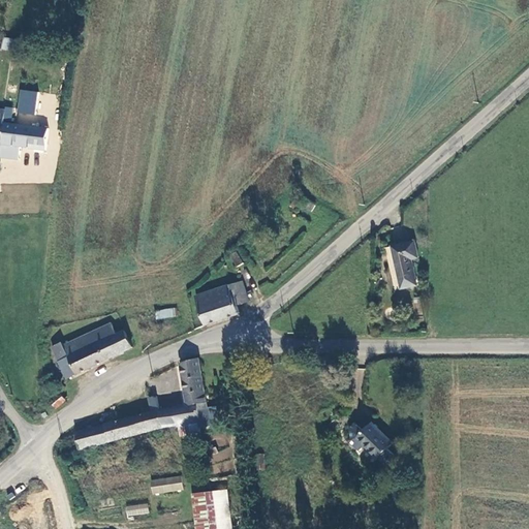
[(26,48),(26,37),(4,37),(4,48),(26,48)]
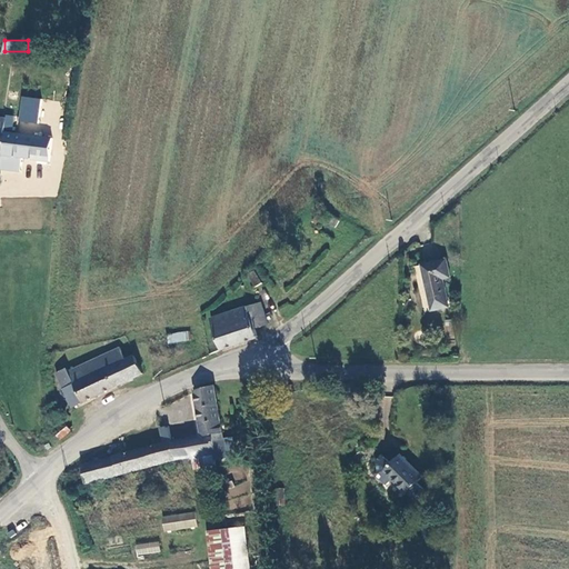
[(22,97),(19,121),(33,123),(36,99),(22,97)]
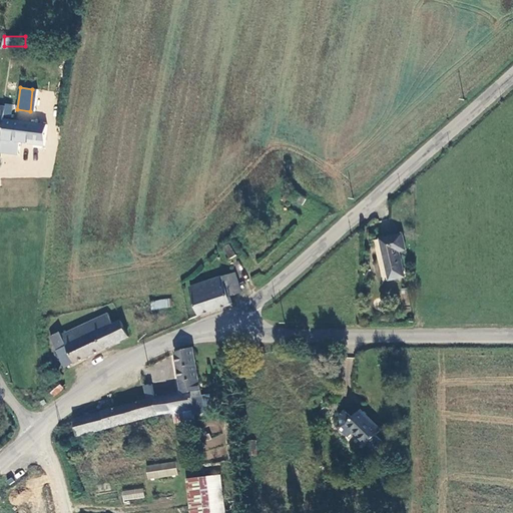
[(43,141),(45,123),(5,117),(8,104),(0,102),(0,134),(3,135),(43,141)]
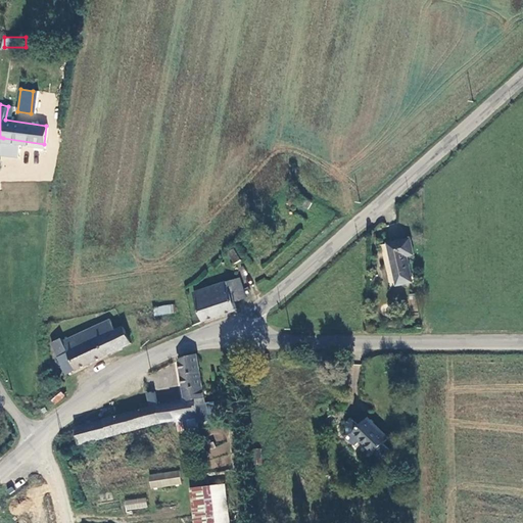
[(414,254),(410,239),(386,244),(396,286),(412,282),(406,256),(414,254)]
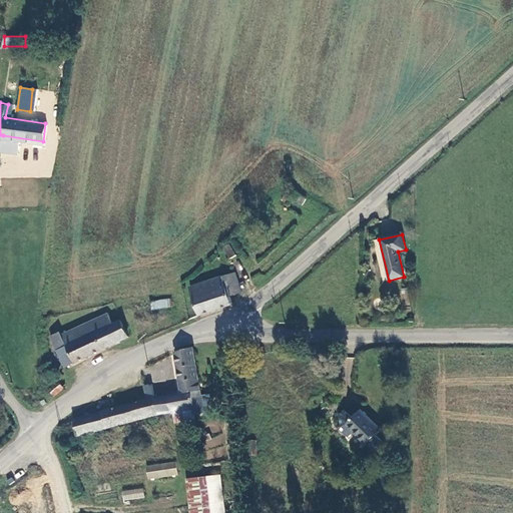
[(228,259),(234,255),(229,243),(222,246),(228,259)]
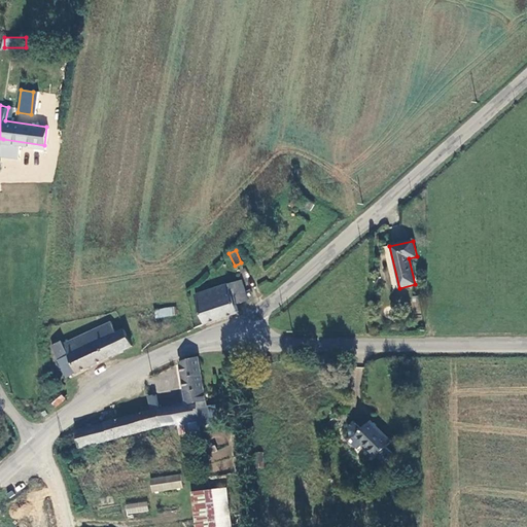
[(244,280),(198,294),(207,323),(240,313),(238,305),(250,301),(244,280)]
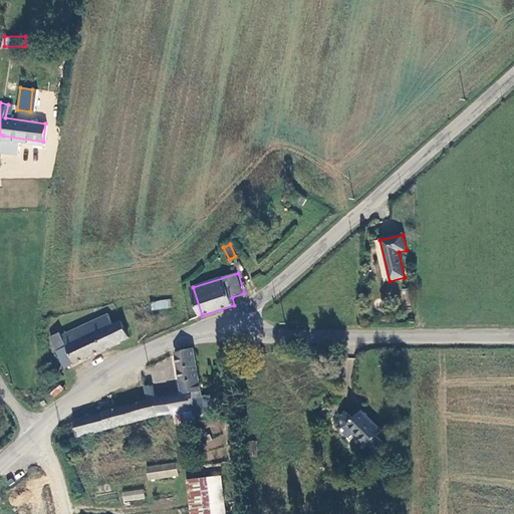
[(151,300),(151,309),(171,309),(171,300),(151,300)]
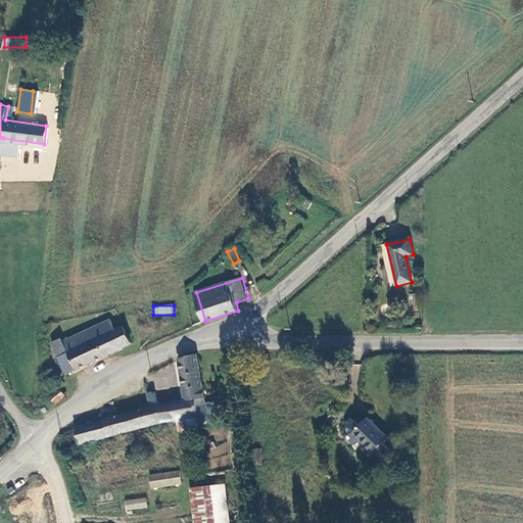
[(109,321),(64,344),(69,354),(59,361),(67,376),(132,344),(125,328),(115,332),(109,321)]
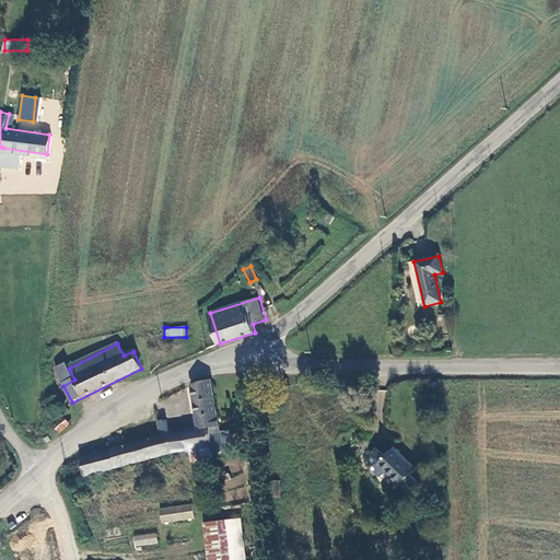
[(74,380),(69,369),(67,364),(56,370),(63,386),(74,380)]
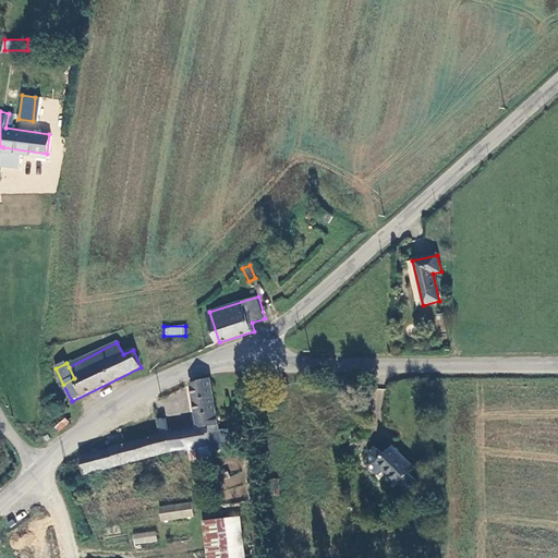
[(218,429),(209,378),(190,385),(197,425),(167,432),(172,452),(187,449),(207,444),(209,451),(220,448),(218,429)]
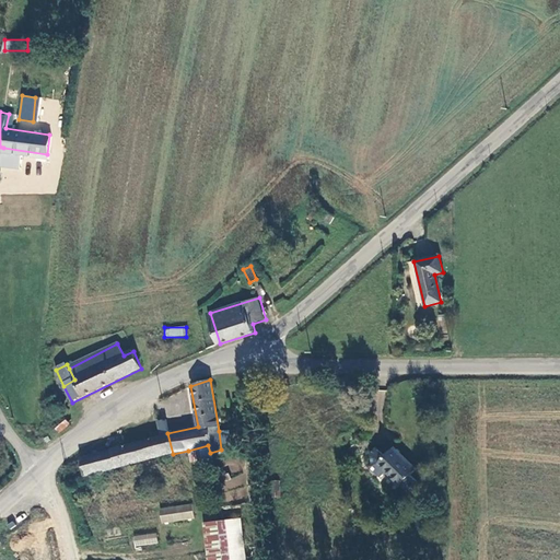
[(66,417),(54,426),(59,432),(71,422),(66,417)]
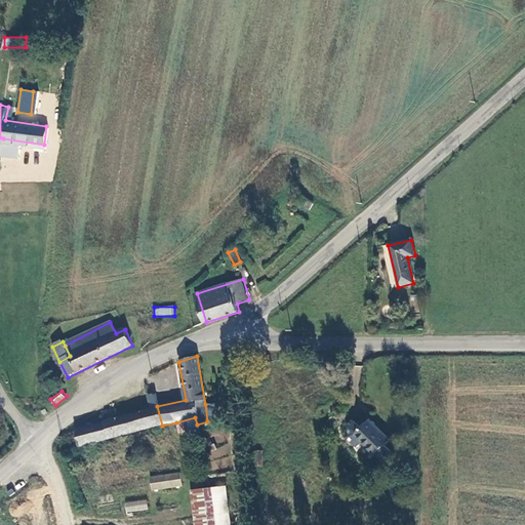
[(157,406),(154,393),(146,396),(150,409),(104,420),(108,439),(162,426),(157,406)]
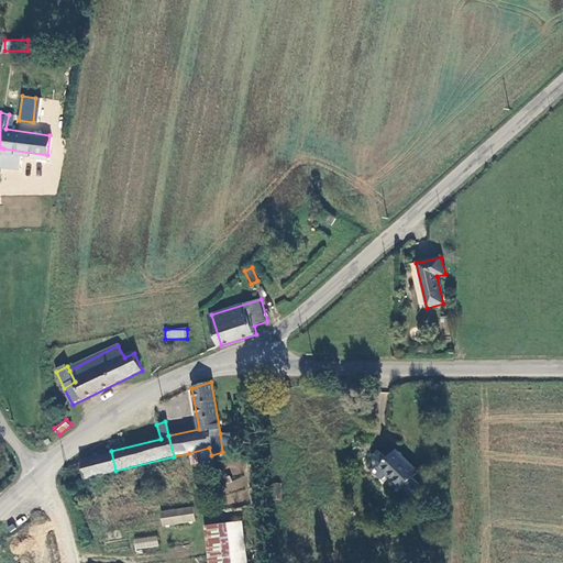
[(228,431),(220,433),(222,452),(223,455),(232,453),(228,431)]
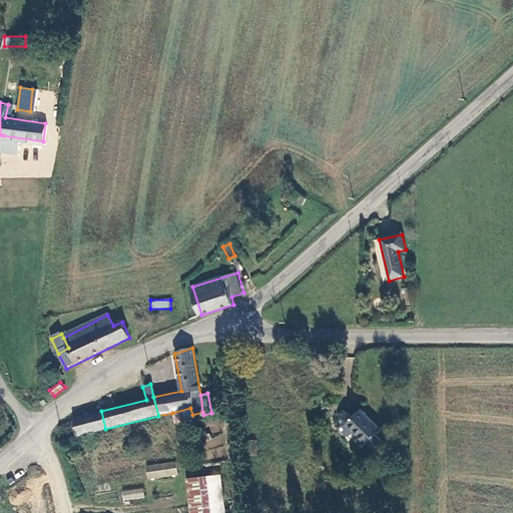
[(190,408),(172,413),(175,424),(193,420),(192,415),(190,408)]
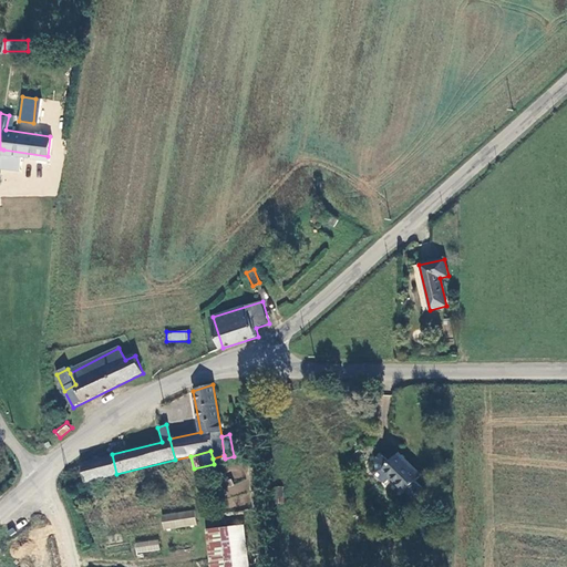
[(112,454),(80,463),(84,482),(116,474),(112,454)]
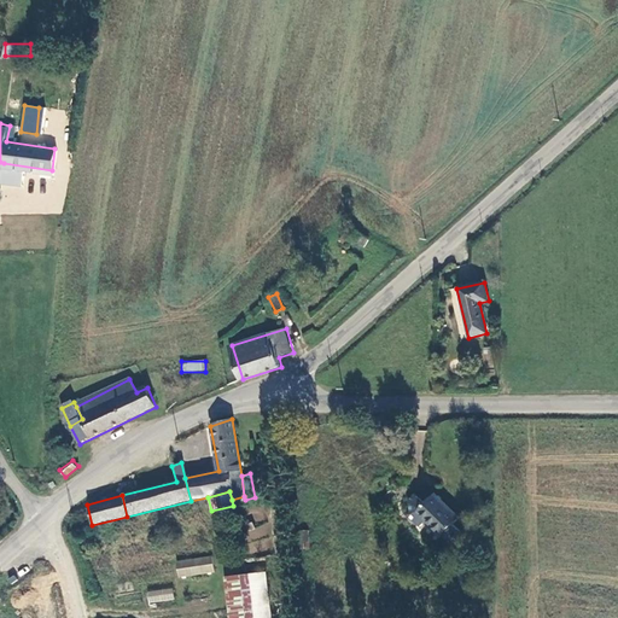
[(456,518),(431,495),(421,506),(410,496),(404,503),(407,506),(408,514),(406,518),(417,529),(423,523),(438,537),(439,536),(444,540),(448,540),(450,541),(459,532),(450,524),(456,518)]
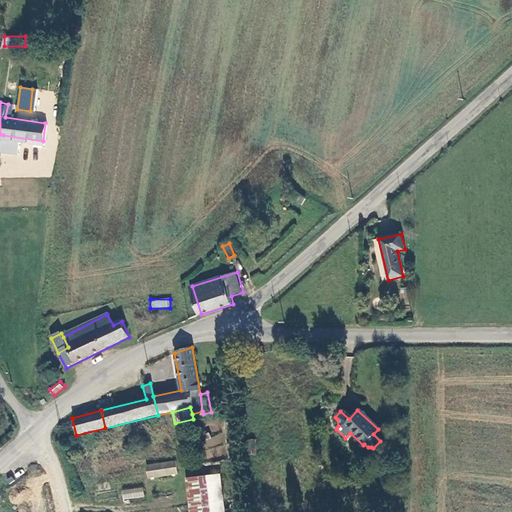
[(218,421),(209,421),(209,431),(218,431),(218,421)]
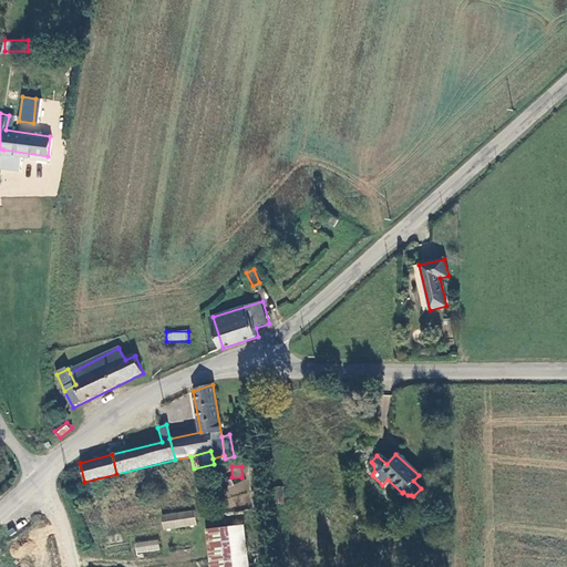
[(274,486),(275,504),(284,503),(282,486),(274,486)]
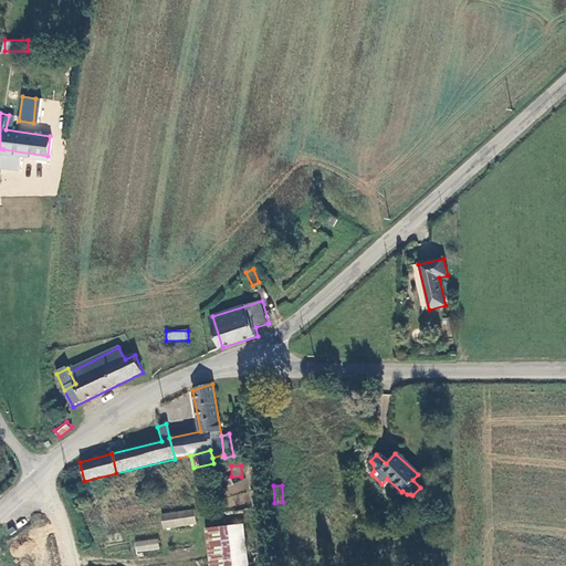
[(194,510),(160,513),(163,530),(196,525),(194,510)]
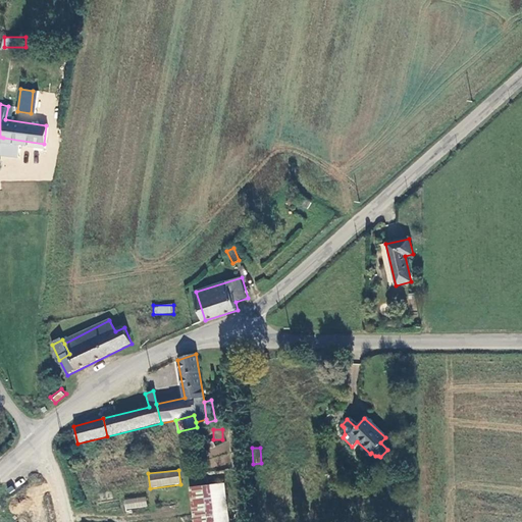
[(199,521),(229,521),(225,482),(196,485),(199,521)]
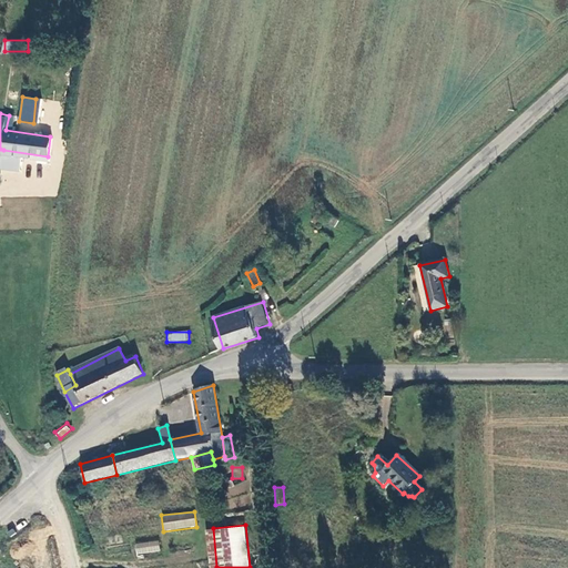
[(24,567),(61,567),(56,527),(19,533),(24,567)]
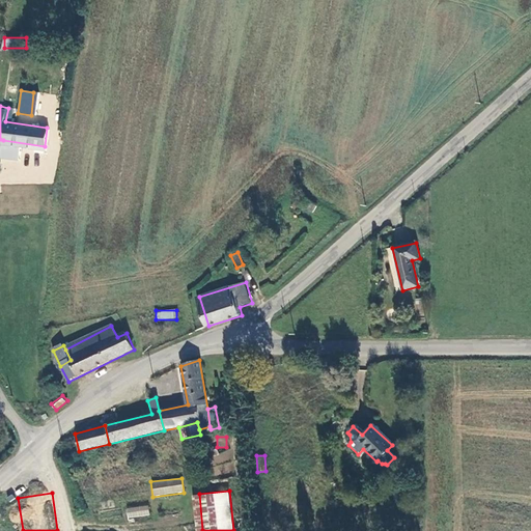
[(1,501),(5,530),(23,530),(18,498),(1,501)]
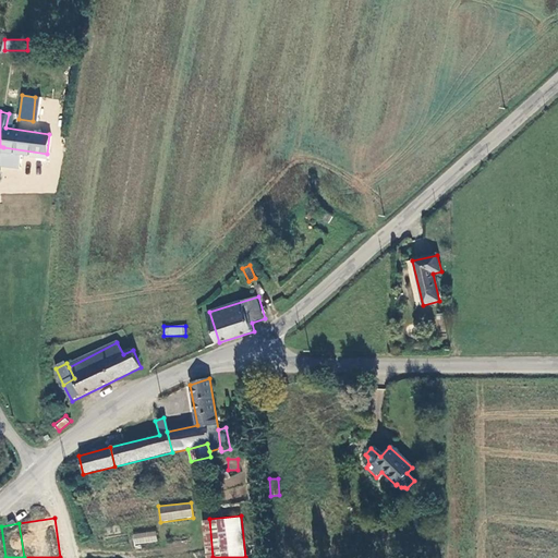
[(132,535),(134,546),(157,541),(155,530),(132,535)]
